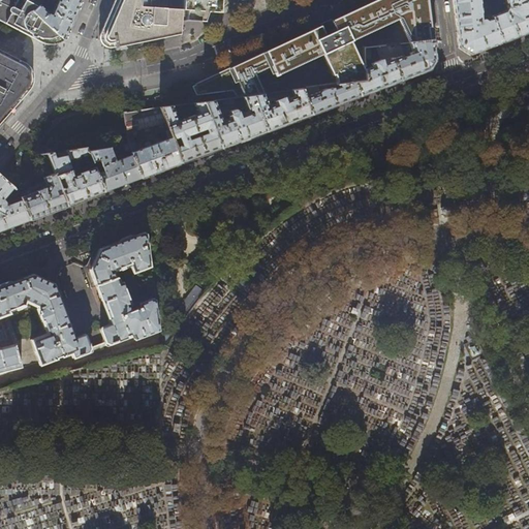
[(0,0),(0,21),(12,27),(29,36),(42,43),(44,43),(51,44),(53,43),(55,43),(59,41),(64,39),(47,26),(32,11),(39,5),(29,0),(0,0)]
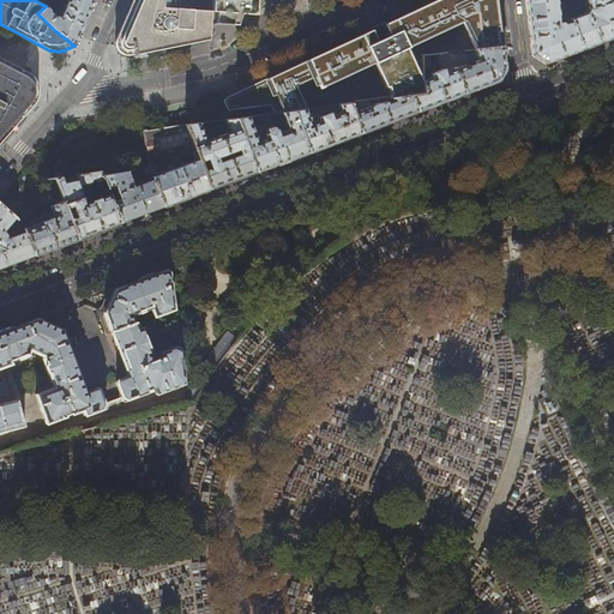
[(54,30),(74,46),(84,23),(94,1),(92,0),(67,0),(65,7),(62,6),(60,12),(62,13),(60,18),(56,16),(46,5),(46,6),(37,13),(54,30)]
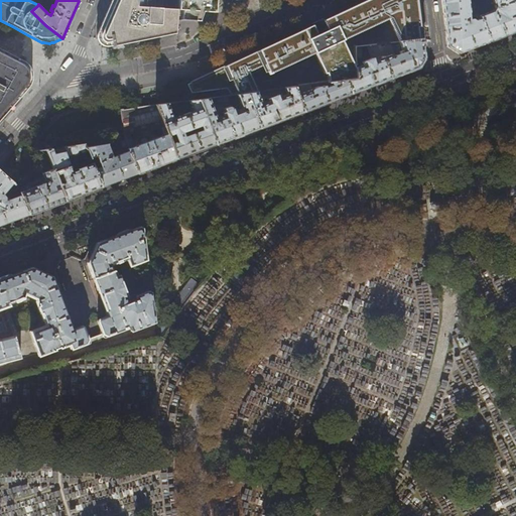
[(102,41),(119,0),(111,0),(110,5),(101,25),(96,38),(102,41)]
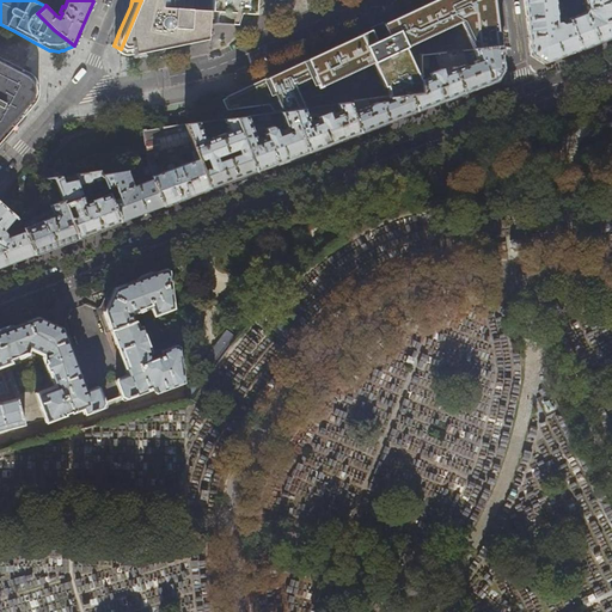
[(141,0),(121,49),(135,55),(152,51),(208,38),(210,12),(210,11),(188,10),(188,0),(141,0)]
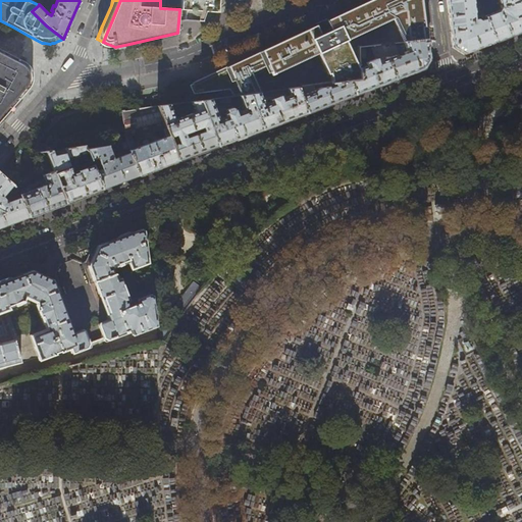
[(179,0),(179,9),(179,10),(184,10),(183,20),(201,21),(204,11),(216,12),(216,0),(179,0)]
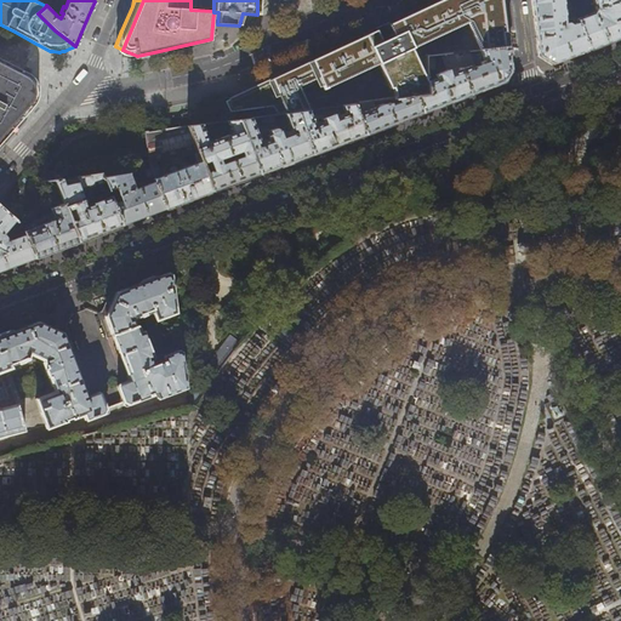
[(479,50),(502,47),(500,27),(496,1),(495,0),(444,0),(436,4),(398,22),(355,41),(320,58),(319,56),(313,60),(314,61),(311,62),(309,61),(307,62),(303,63),(305,66),(297,69),(296,67),(290,70),(291,72),(288,73),(286,72),(278,75),(268,80),(268,81),(271,80),(271,83),(269,84),(273,90),(274,90),(277,95),(275,96),(279,102),(280,102),(283,108),(281,108),(284,114),(296,112),(307,110),(308,110),(297,87),(326,73),(331,84),(377,62),(379,64),(381,63),(393,91),(392,92),(396,100),(398,100),(416,97),(427,95),(427,81),(427,80),(425,75),(423,77),(410,50),(411,49),(411,47),(466,21),(479,50)]
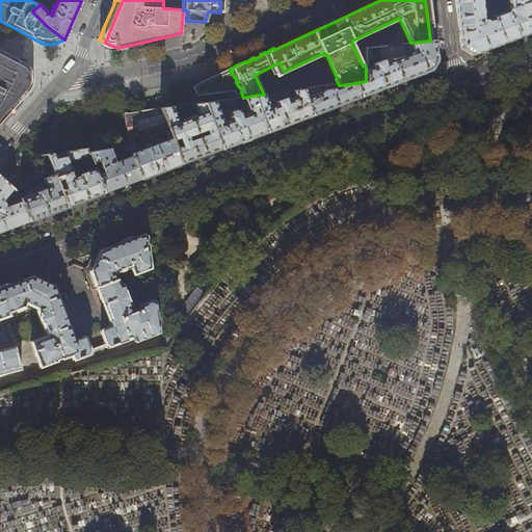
[(485,20),(482,0),(455,0),(459,29),(461,48),(473,54),(491,47),(504,43),(495,16),(495,15),(490,16),(491,20),(489,21),(488,20),(487,20),(486,20),(485,20)]
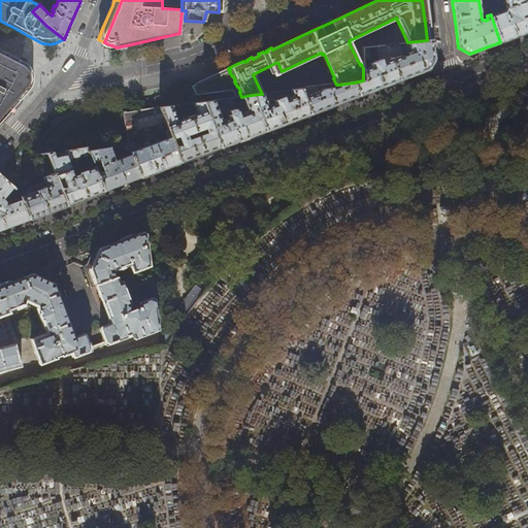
[(527,0),(503,0),(506,7),(504,10),(491,15),(500,42),(519,35),(527,31),(527,0)]
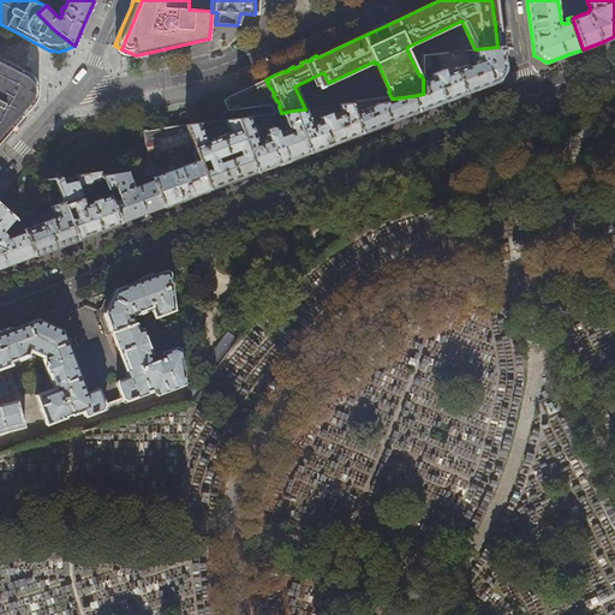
[(502,46),(497,47),(475,49),(479,60),(476,61),(476,64),(470,66),(464,51),(449,53),(455,67),(465,94),(470,93),(497,82),(501,76),(505,69),(502,46)]
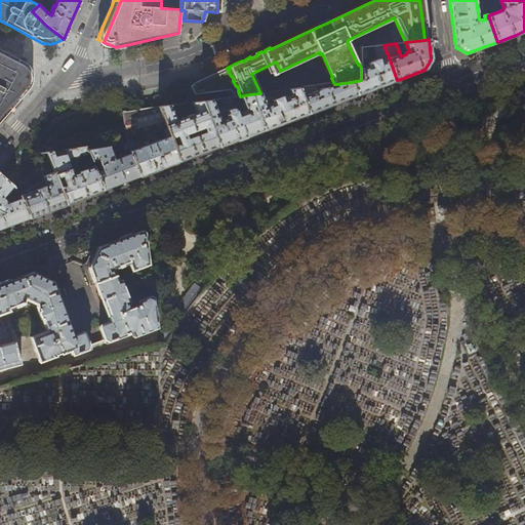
[(369,67),(361,69),(361,80),(352,82),(357,95),(393,82),(397,80),(389,57),(384,45),(372,46),(377,59),(370,63),(368,64),(369,67)]
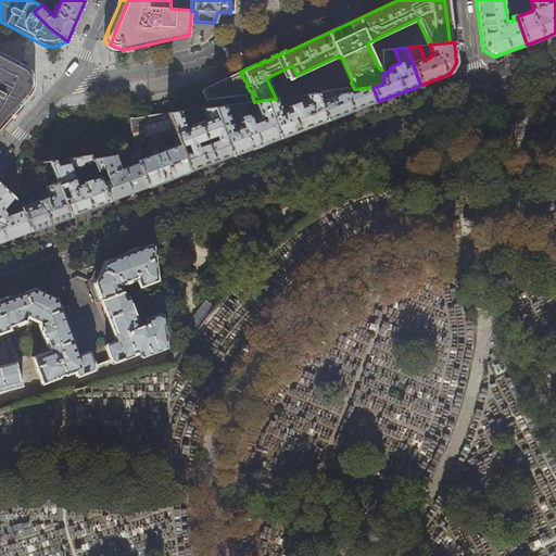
[(0,129),(3,126),(12,116),(22,105),(29,97),(32,95),(35,89),(35,85),(35,80),(34,76),(32,71),(27,67),(22,64),(0,52),(0,129)]
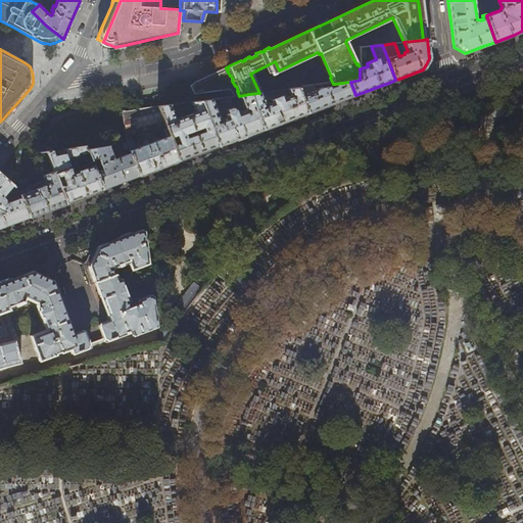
[(203,78),(193,83),(193,84),(195,83),(199,91),(209,90),(210,92),(216,88),(218,88),(220,90),(224,87),(228,87),(233,97),(239,96),(237,91),(238,91),(236,86),(235,86),(232,81),(233,80),(231,76),(230,76),(227,70),(228,69),(228,67),(226,68),(226,67),(203,78)]
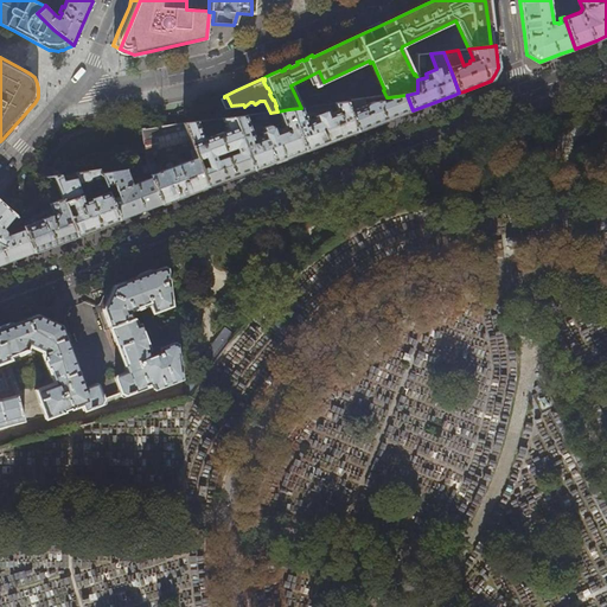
[(413,110),(407,95),(389,97),(390,100),(378,104),(378,103),(377,102),(374,102),(366,103),(366,104),(365,106),(363,100),(345,102),(357,132),(379,122),(413,110)]
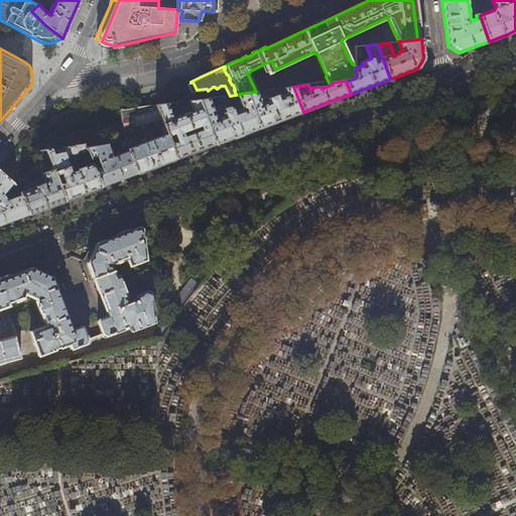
[(260,104),(255,92),(246,93),(259,128),(281,120),(303,112),(293,87),(284,88),(286,94),(279,97),(278,94),(266,98),(267,101),(260,104)]
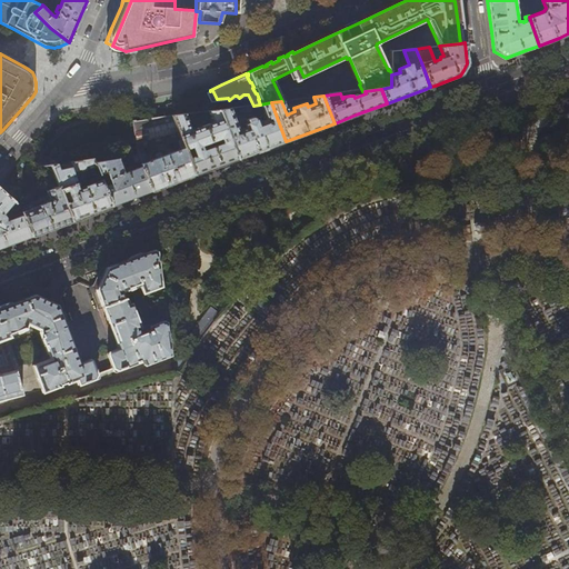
[(286,141),(271,102),(260,105),(267,119),(258,122),(257,119),(253,120),(253,121),(248,123),(248,122),(245,123),(246,128),(238,130),(229,108),(219,110),(238,160),(261,150),(286,141)]
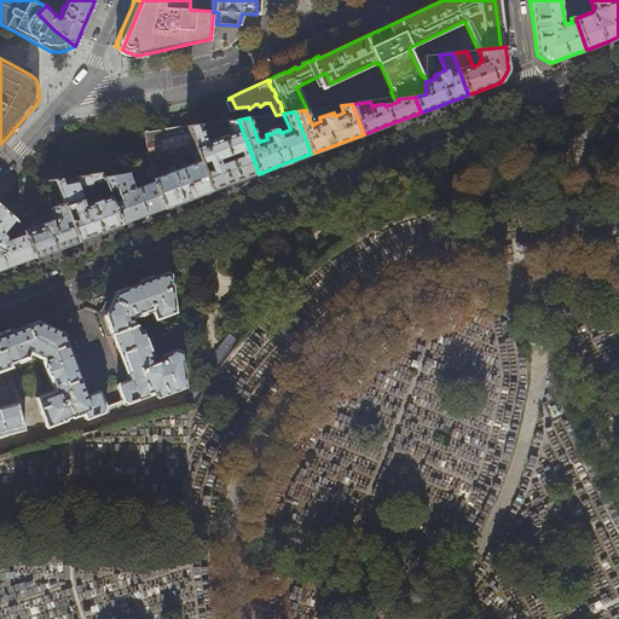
[(201,125),(186,126),(196,149),(197,152),(201,163),(208,160),(212,171),(209,172),(208,171),(204,173),(212,191),(235,183),(259,174),(238,120),(226,121),(231,133),(208,142),(201,125)]
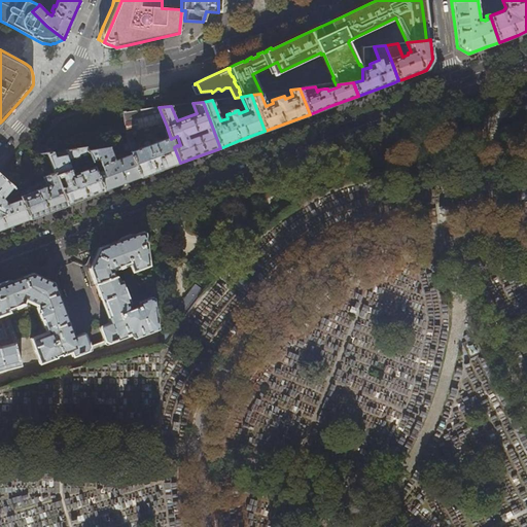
[(141,136),(167,127),(159,107),(137,110),(124,112),(129,144),(131,149),(132,154),(140,178),(160,171),(180,163),(174,147),(171,139),(168,130),(161,132),(163,140),(150,144),(149,141),(143,143),(145,146),(136,150),(132,137),(141,136)]
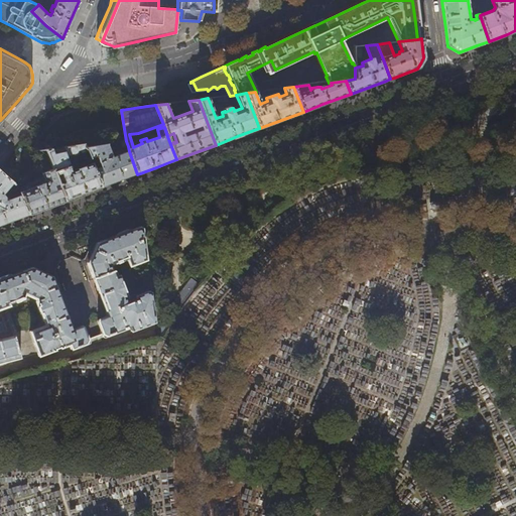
[(86,144),(65,147),(66,152),(69,159),(88,151),(87,148),(86,144)]
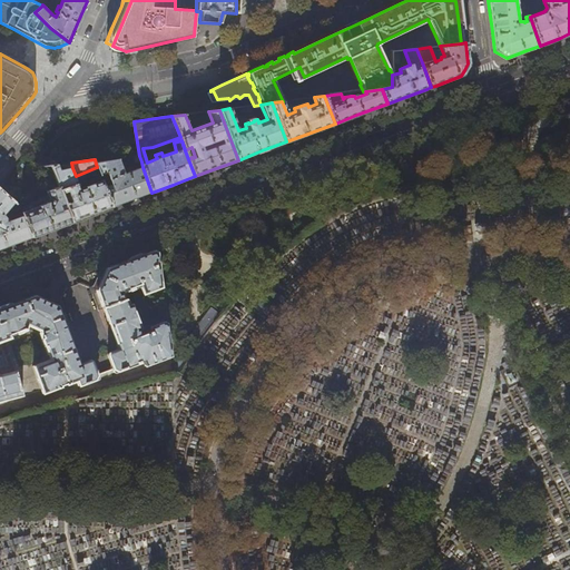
[(96,164),(97,167),(101,178),(108,176),(111,185),(105,187),(111,208),(131,200),(151,193),(143,167),(125,174),(123,168),(126,167),(125,164),(120,165),(119,159),(96,164)]
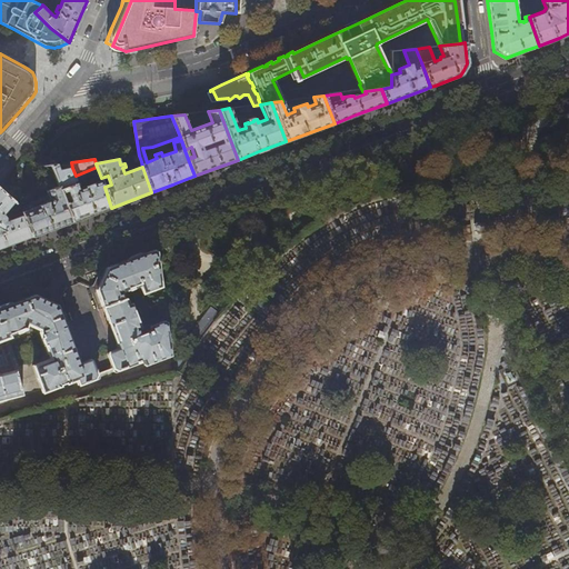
[(76,176),(72,168),(58,170),(53,171),(59,188),(72,222),(98,212),(111,208),(105,187),(101,180),(80,189),(76,176)]
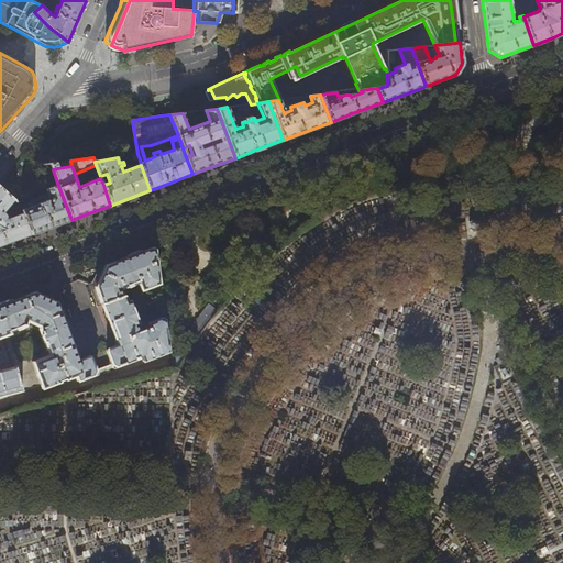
[(23,210),(23,212),(32,235),(55,227),(72,220),(58,186),(46,190),(48,197),(47,200),(37,203),(37,205),(23,210)]
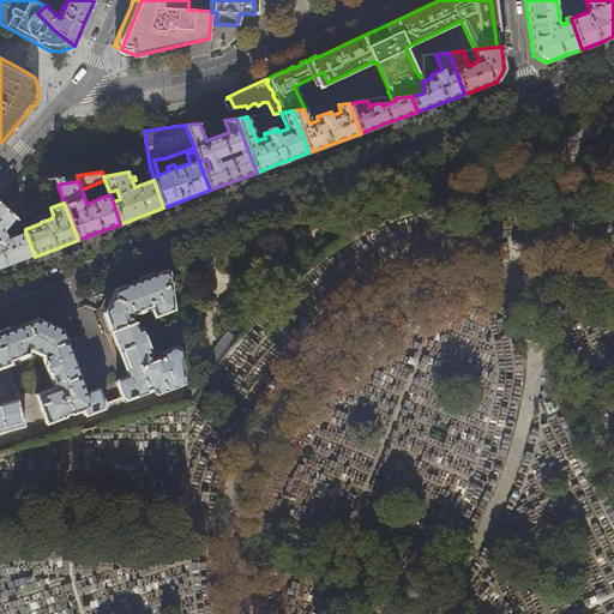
[(0,269),(10,265),(35,257),(25,232),(13,236),(12,234),(6,236),(5,234),(4,232),(8,226),(11,223),(16,228),(22,222),(0,204),(0,269)]
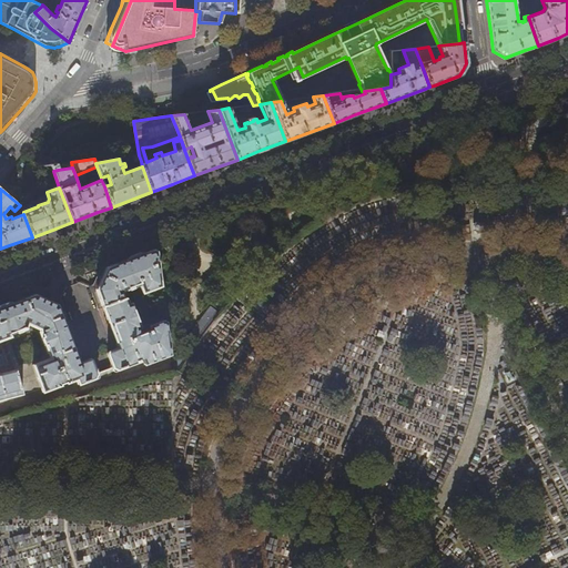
[(179,249),(175,242),(164,245),(168,253),(179,249)]
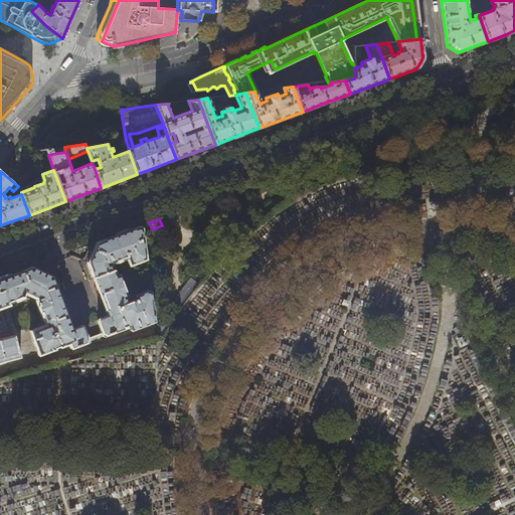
[(103,333),(107,335),(129,327),(130,331),(154,321),(150,291),(147,289),(134,294),(136,298),(127,301),(125,296),(127,295),(119,274),(116,274),(114,268),(112,269),(110,263),(117,261),(126,258),(129,265),(146,259),(142,226),(139,226),(127,230),(102,240),(97,242),(88,263),(108,316),(98,320),(103,333)]
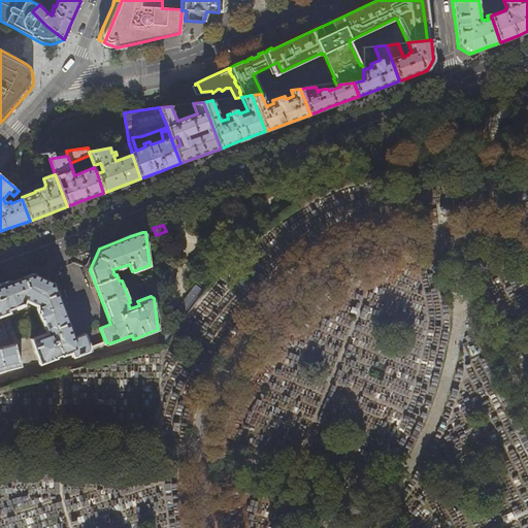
[(30,339),(39,364),(56,358),(55,357),(60,356),(60,357),(70,353),(72,357),(88,352),(89,349),(84,334),(74,337),(54,284),(32,273),(8,283),(0,286),(0,316),(9,312),(8,310),(14,308),(20,306),(24,305),(25,301),(36,306),(35,307),(42,328),(43,327),(45,333),(30,339)]
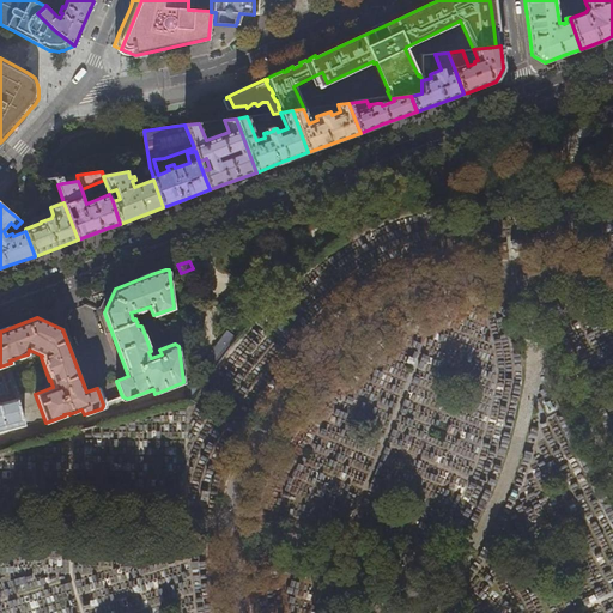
[(198,371),(207,378),(216,366),(212,364),(228,345),(220,339),(205,359),(206,359),(198,371)]
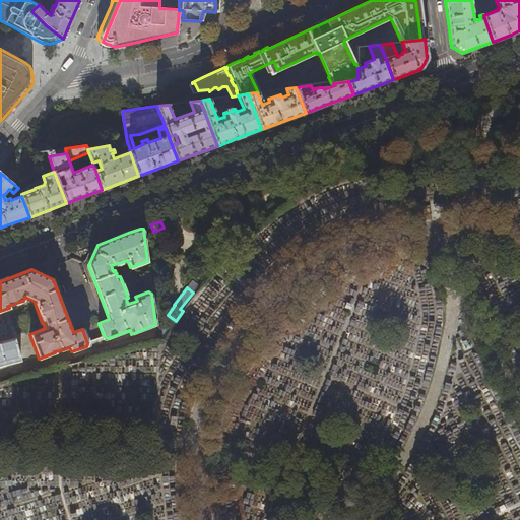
[(161,336),(163,342),(168,333),(176,321),(168,316),(160,326),(161,336)]
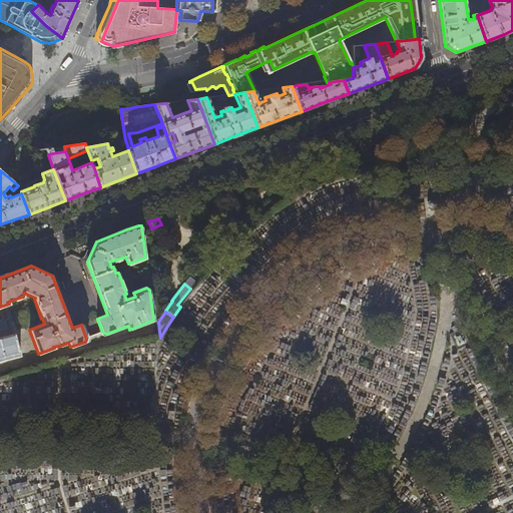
[(0,360),(19,356),(14,334),(0,337),(0,360)]
